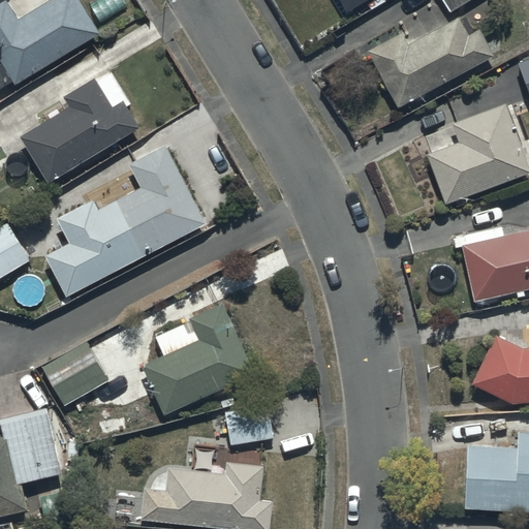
[(5,0),(4,0),(0,2),(0,89),(12,83),(13,85),(99,34),(78,0),(49,0),(17,20),(5,0)]
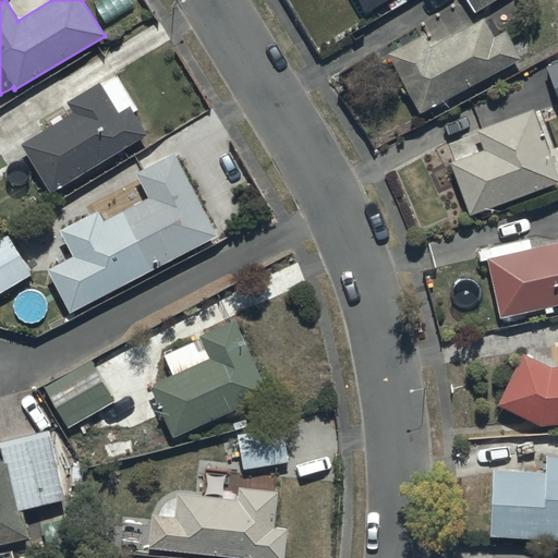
[(356,0),(366,14),(388,0),(356,0)]
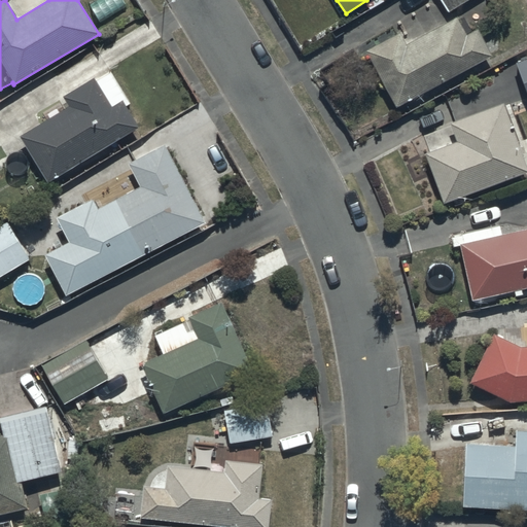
[(440,0),(448,12),(468,0),(440,0)]
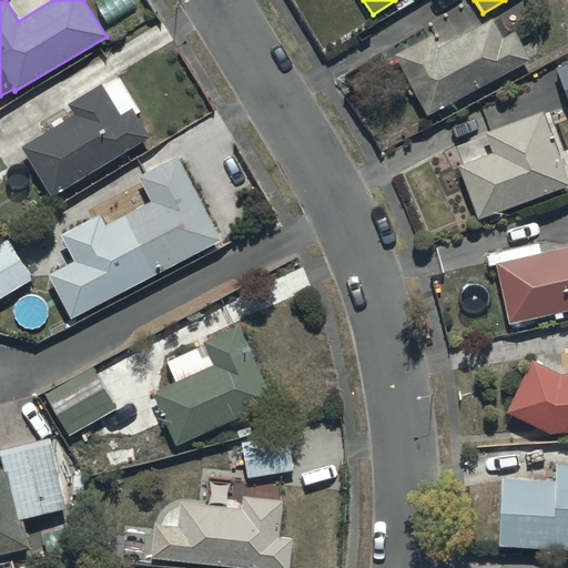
[(435,33),(394,56),(426,117),(529,61),(515,32),(503,40),(492,20),(437,50),(435,46),(440,42),(435,33)]
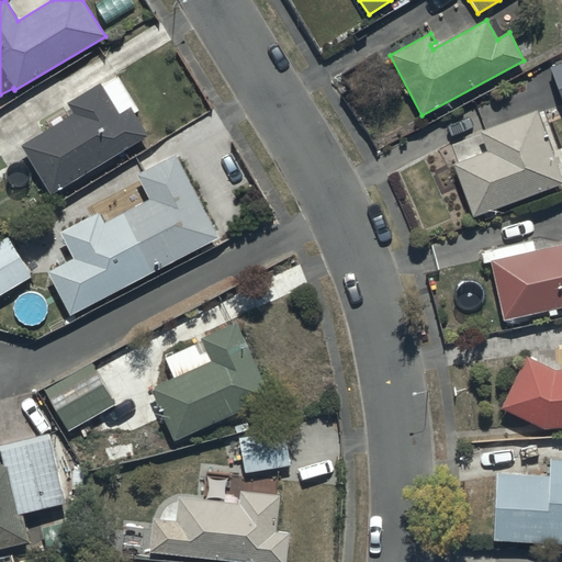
[(72,115),(20,146),(49,195),(147,137),(130,108),(116,115),(99,85),(66,104),(72,115)]
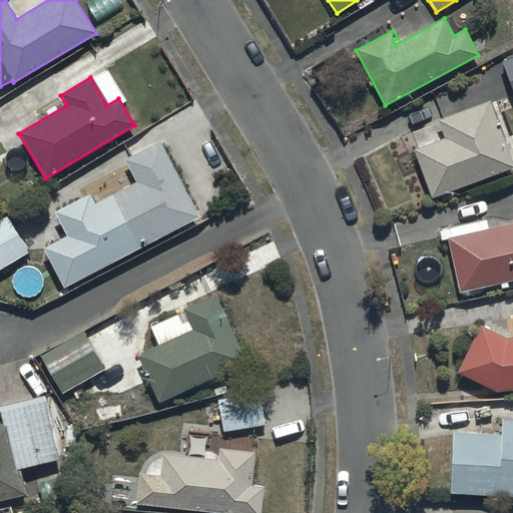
[(512,168),(488,101),(435,120),(437,124),(412,133),(418,149),(412,151),(430,199),(512,168)]
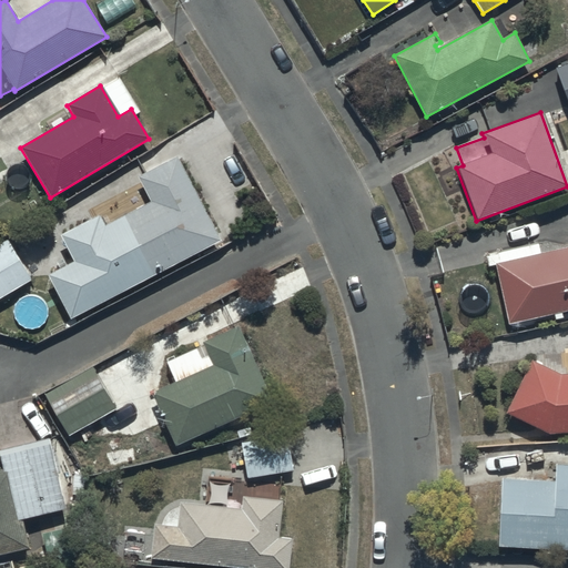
[(73,262),(46,276),(69,320),(220,240),(175,156),(135,179),(149,204),(104,227),(99,215),(60,236),(73,262)]
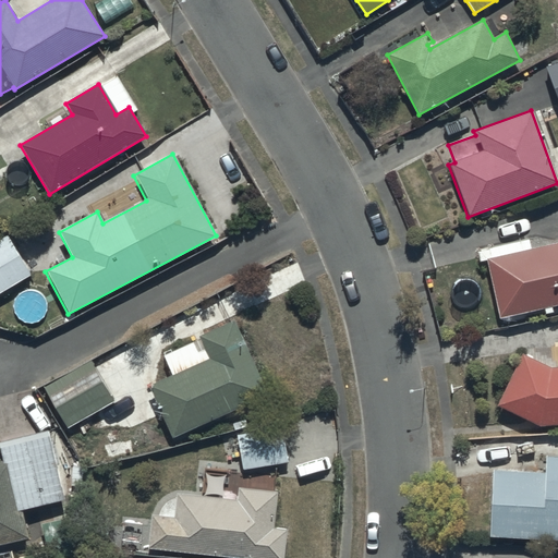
[(0,239),(0,294),(29,276),(4,237),(0,239)]
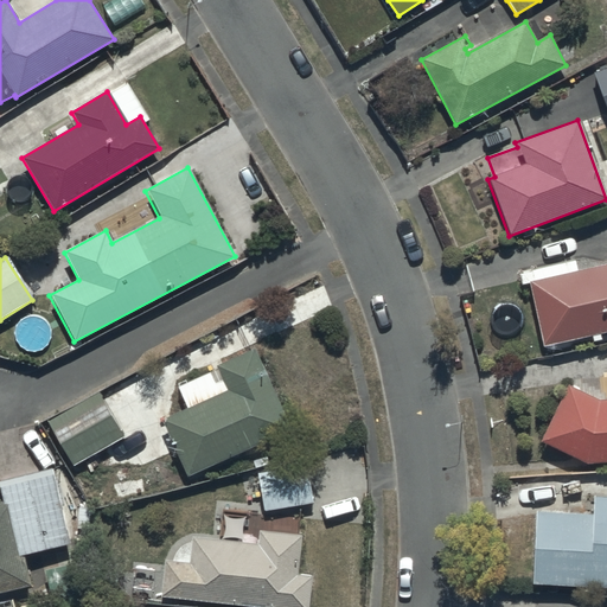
[(601,339),(599,333),(606,331),(606,264),(576,272),(574,261),(518,272),(521,286),(529,285),(542,347),(590,337),(592,342),(601,339)]
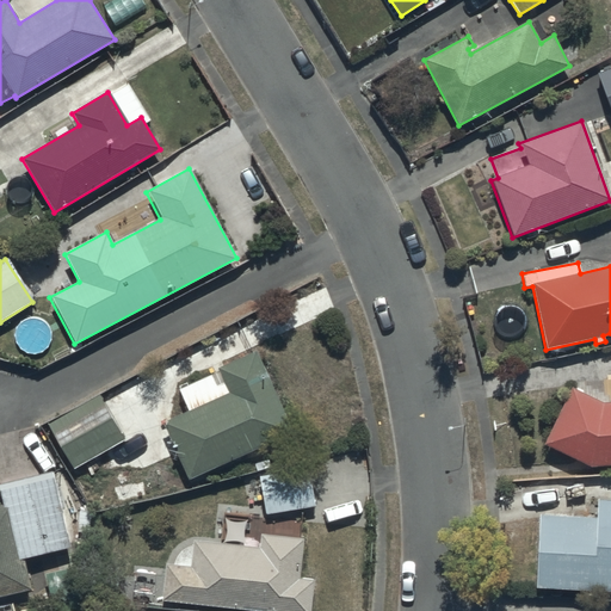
[(187,412),(161,424),(189,480),(291,431),(254,352),(177,389),(187,412)]
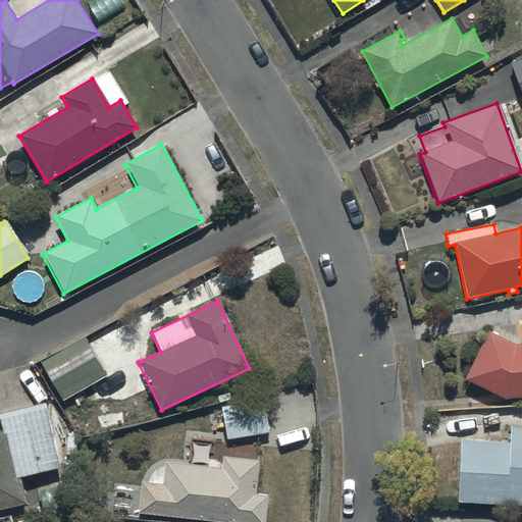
[(464,379),(504,399),(521,397),(521,343),(514,344),(487,330),(464,379)]
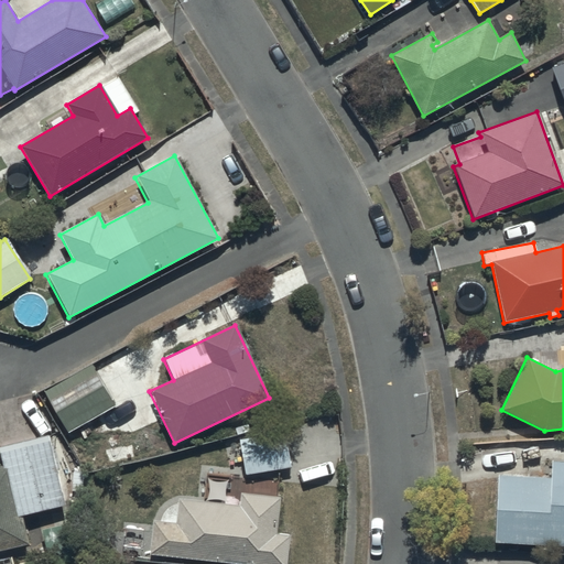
[(88,366),(43,392),(67,433),(112,407),(88,366)]
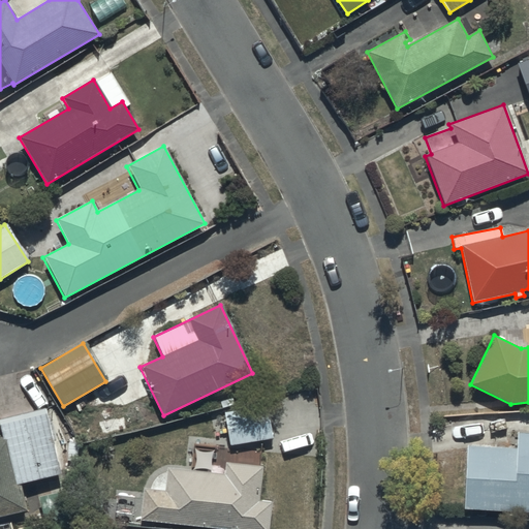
[(267,406),(223,412),(228,446),(272,439),(267,406)]
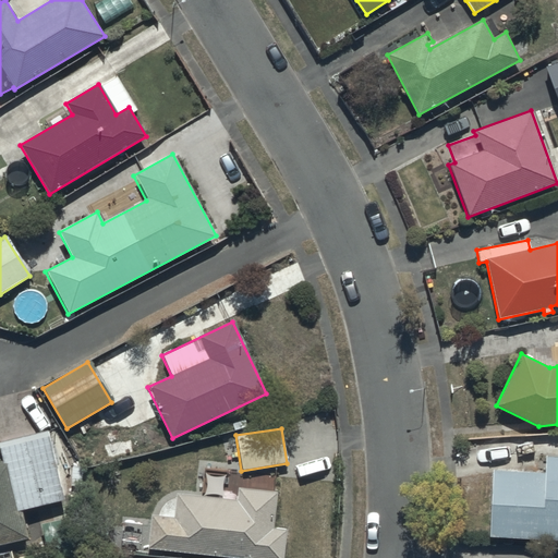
[(0,544),(27,538),(21,511),(64,500),(48,432),(0,443),(0,458),(1,462),(0,462),(0,544)]
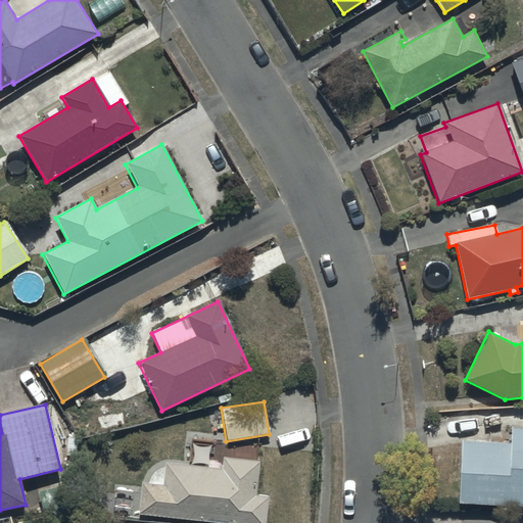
[(471,512),(471,506),(522,507),(522,427),(510,427),(510,443),(461,442),(459,505),(465,506),(465,512),(471,512)]
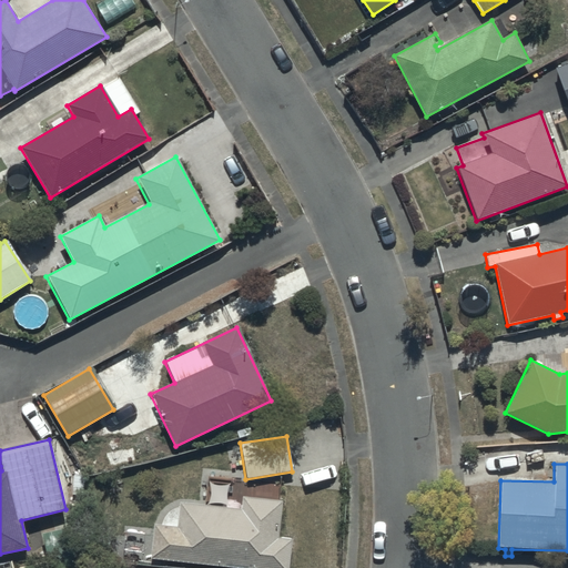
[(154,497),(148,559),(226,567),(287,567),(292,538),(277,537),(282,501),(242,497),(241,509),(203,506),(204,503),(154,497)]
